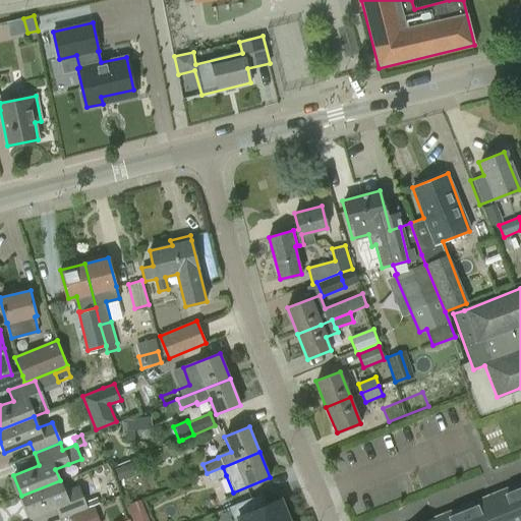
[(132,476),(129,465),(113,470),(117,481),(132,476)]
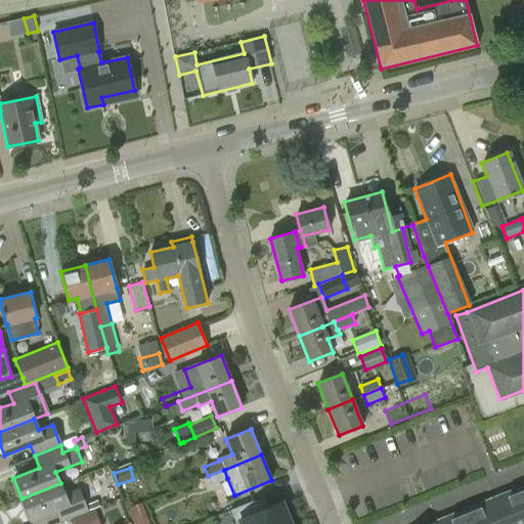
[(96,479),(90,481),(95,494),(101,491),(96,479)]
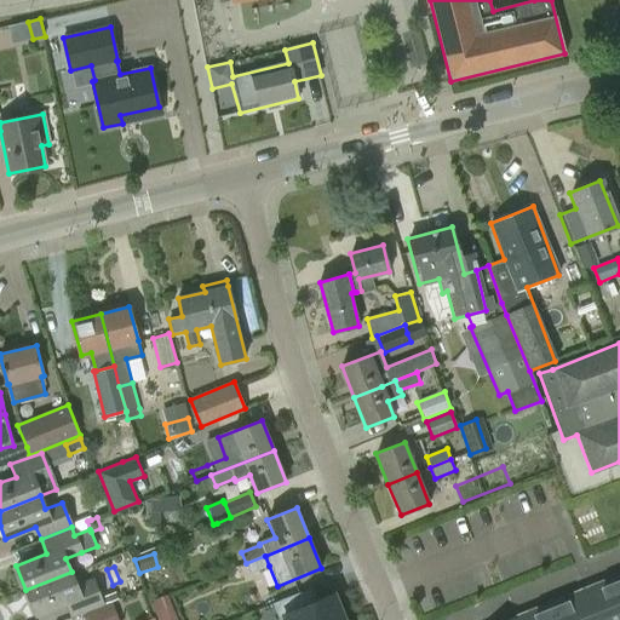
[(72,572),(26,590),(35,615),(67,603),(72,615),(102,604),(92,579),(76,585),(72,572)]
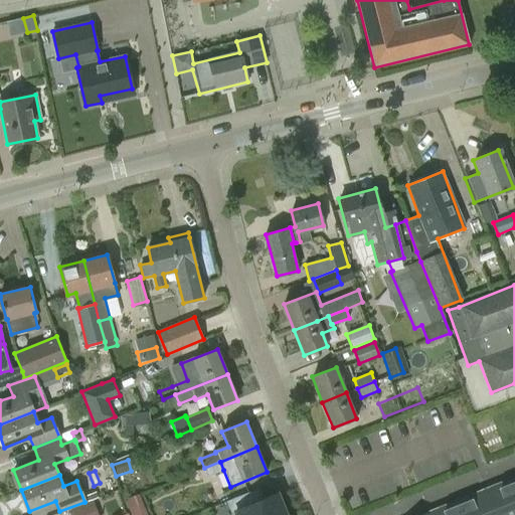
[(514,514),(514,486),(512,479),(484,490),(494,514),(514,514)]
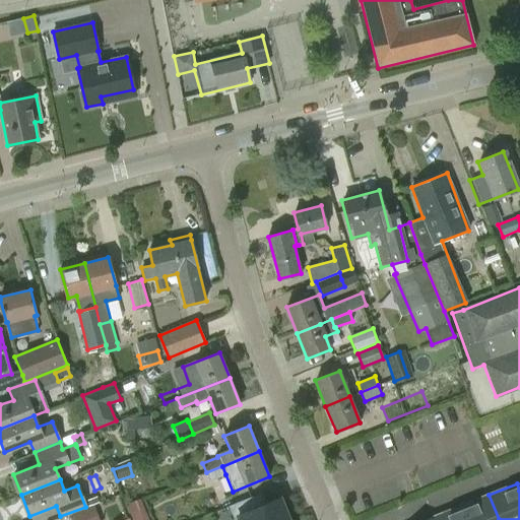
[(499,519),(489,495),(460,506),(465,519),(499,519)]
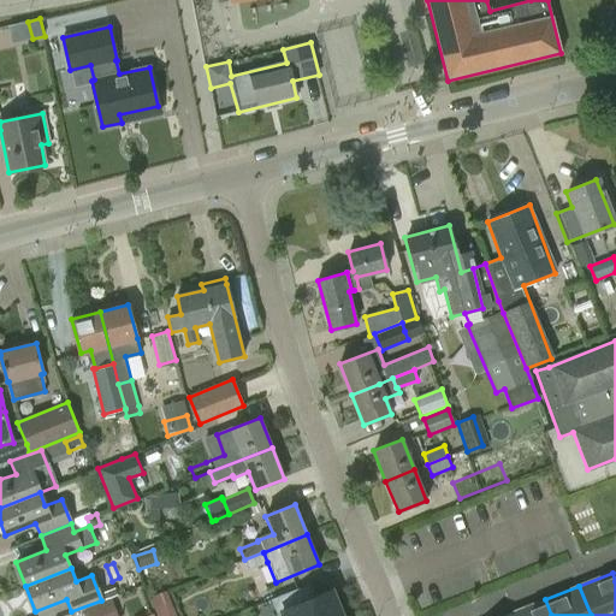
[(283,615),(335,615),(339,614),(330,591),(306,600),(301,587),(270,599),(276,615),(277,615),(283,614),(283,615)]
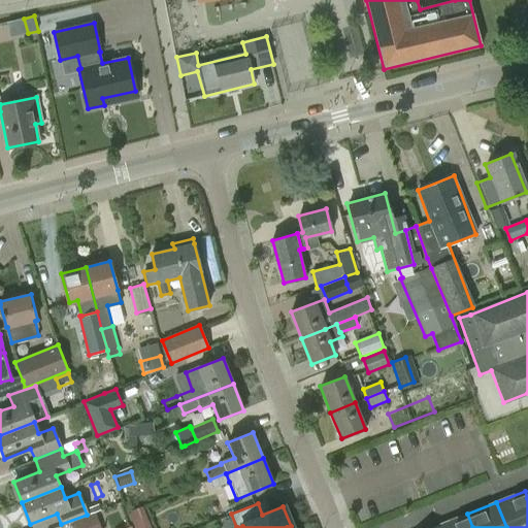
[(128,513),(127,513),(130,521),(132,521),(134,527),(150,527),(141,506),(128,513)]
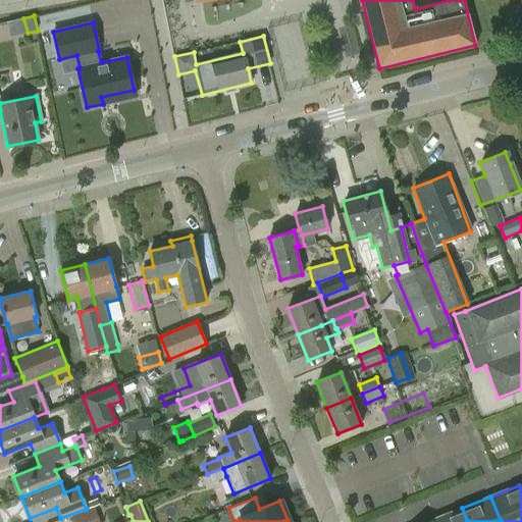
[(99,521),(94,508),(70,517),(72,521),(99,521)]
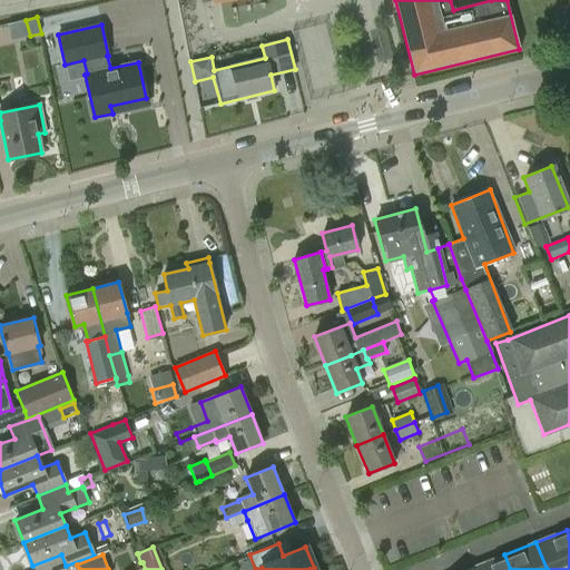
[(473,568),(473,569),(510,569),(504,554),(473,568)]
